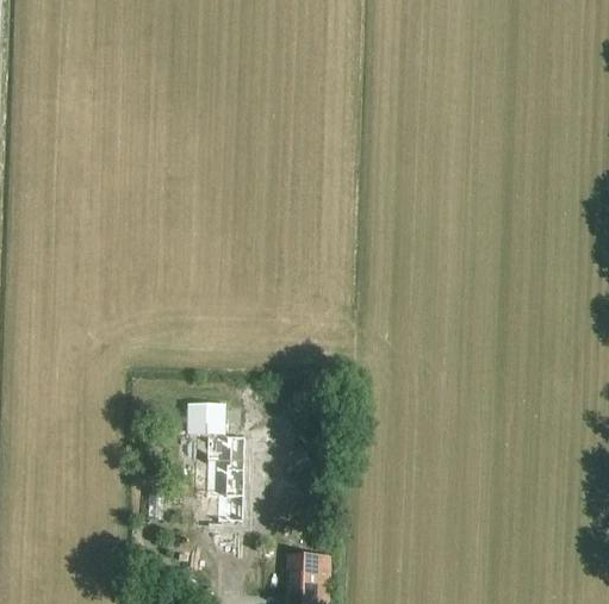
[(225,403),(190,403),(188,431),(225,433),(225,403)]
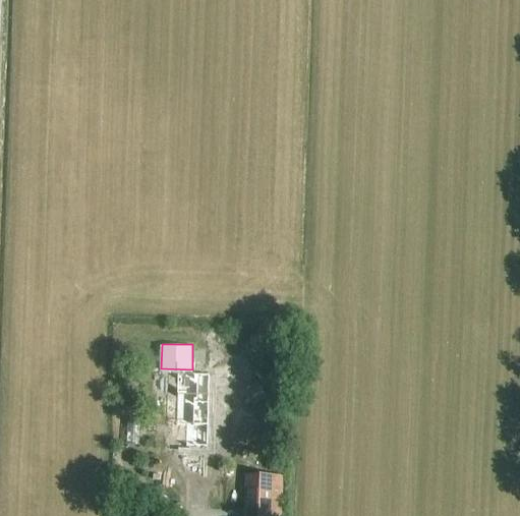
[(210,371),(178,371),(176,445),(209,445),(210,371)]
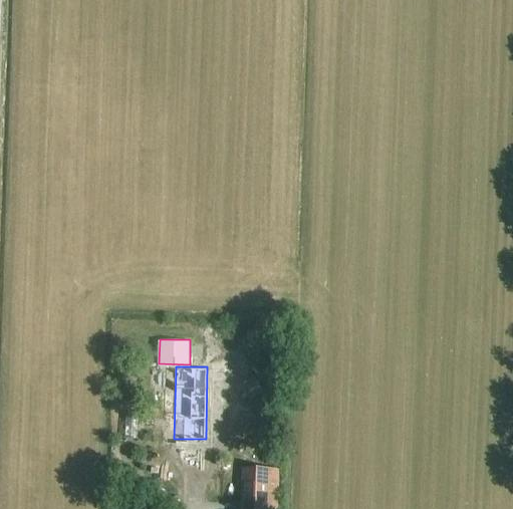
[(139,413),(125,412),(124,437),(138,437),(139,413)]
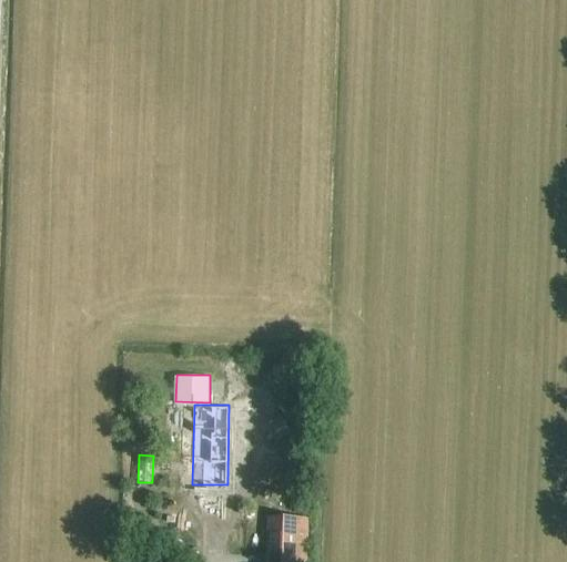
[(307,561),(309,515),(267,514),(265,561),(307,561)]
